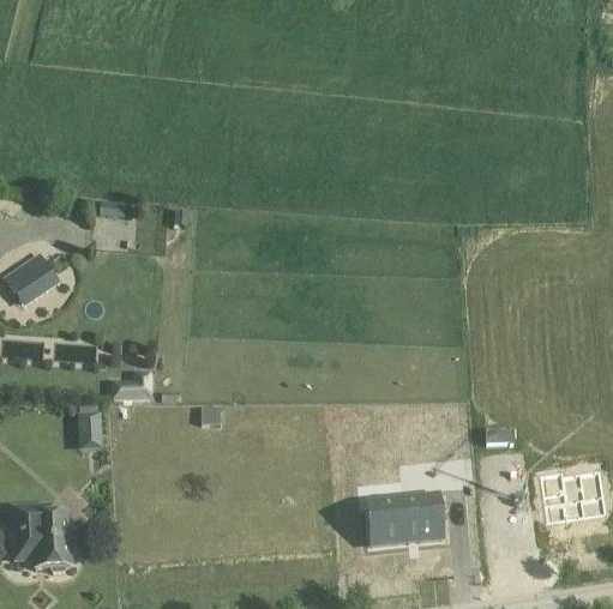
[(126,202),(102,199),(100,216),(125,218),(126,202)]
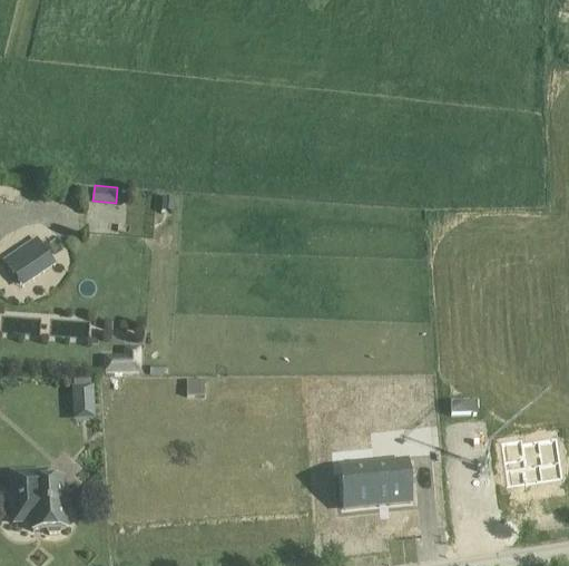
[(57,263),(38,235),(5,257),(23,285),(57,263)]
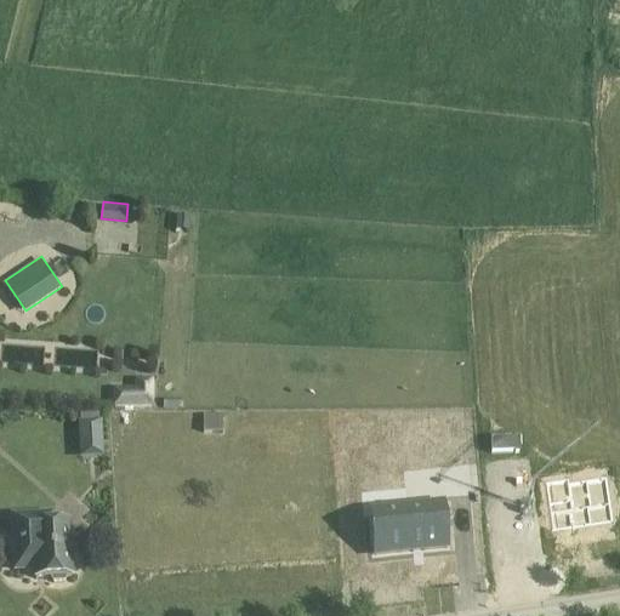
[(154,405),(154,377),(135,377),(135,405),(154,405)]
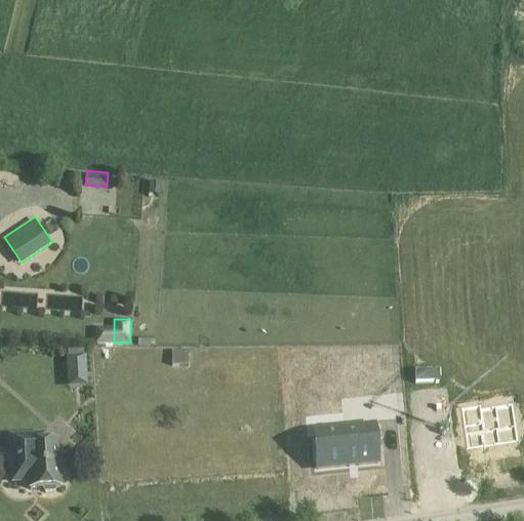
[(67,384),(87,384),(86,350),(66,351),(67,384)]
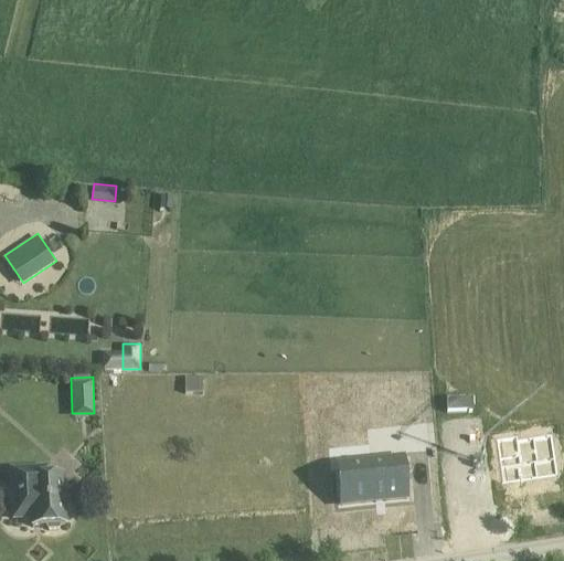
[(518,432),(496,435),(502,480),(559,472),(552,431),(519,435),(518,432)]
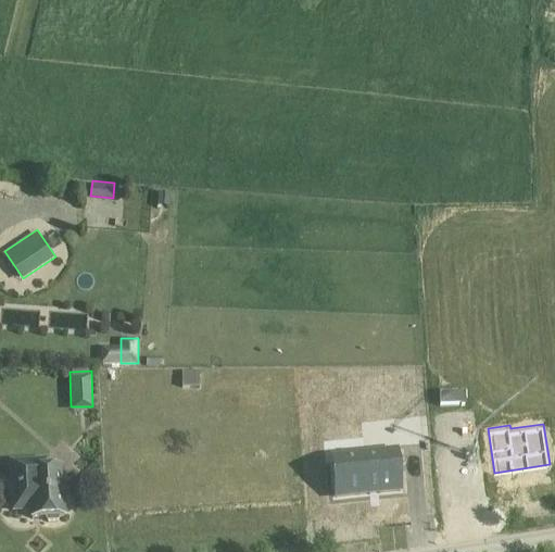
[(401,455),(336,455),(336,494),(401,494),(401,455)]
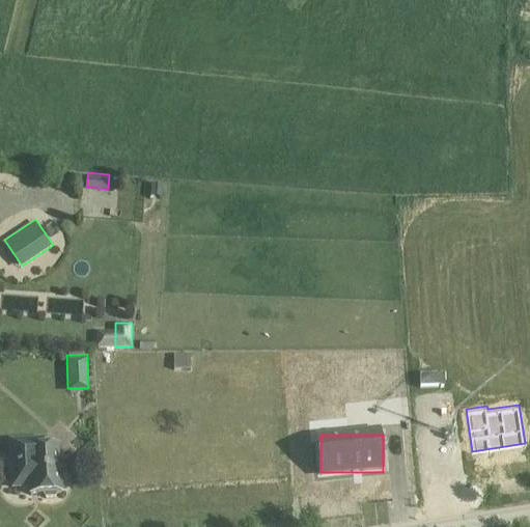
[(46,448),(45,440),(10,442),(12,488),(29,487),(30,495),(43,495),(45,498),(54,498),(57,494),(61,494),(58,448),(46,448)]
